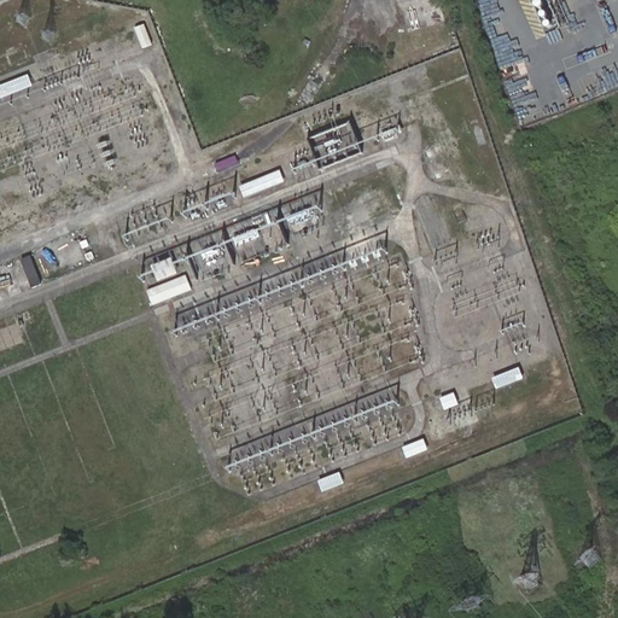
[(404,0),(412,31),(445,23),(439,0),(404,0)]
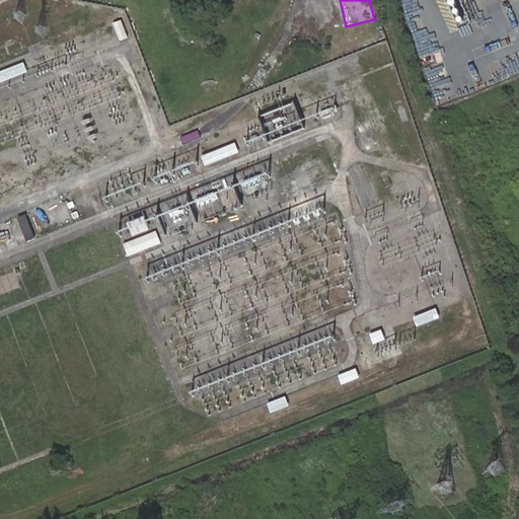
[(122,22),(115,26),(121,42),(129,38),(122,22)]
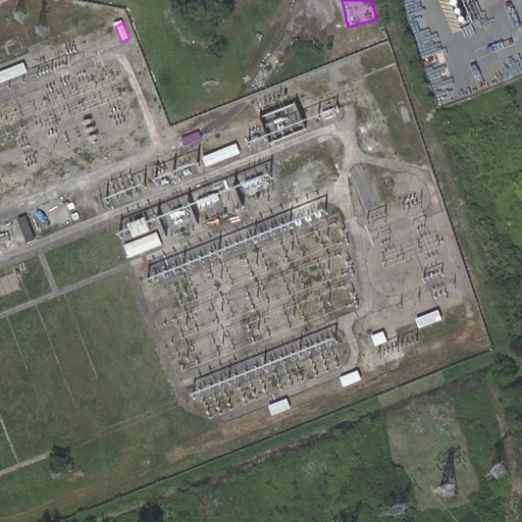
[(23,63),(0,72),(0,82),(0,83),(28,71),(23,63)]
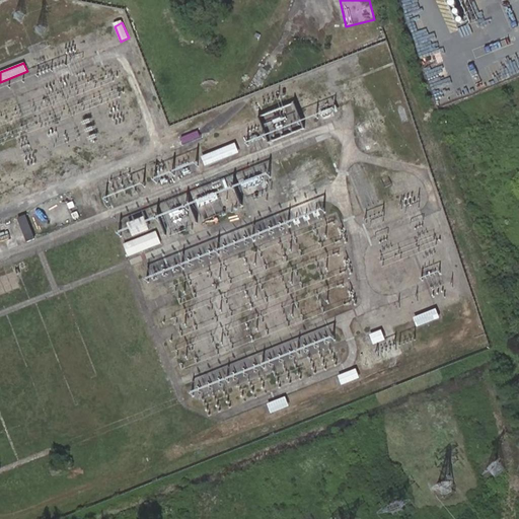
[(294,104),(301,119),(305,117),(298,102),(294,104)]
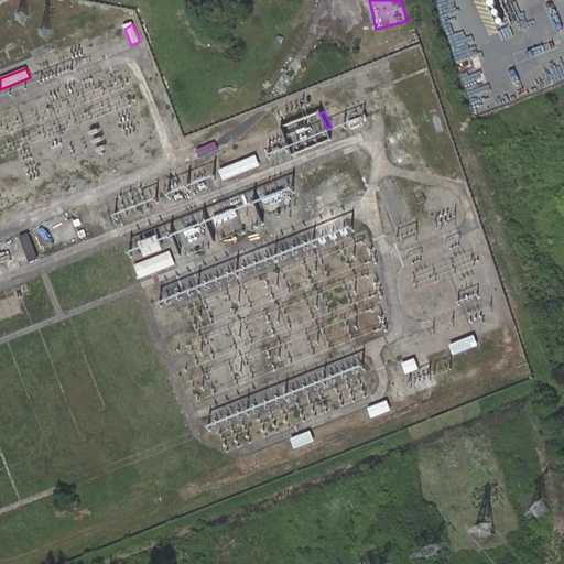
[(255,158),(221,171),(225,181),(259,167),(255,158)]
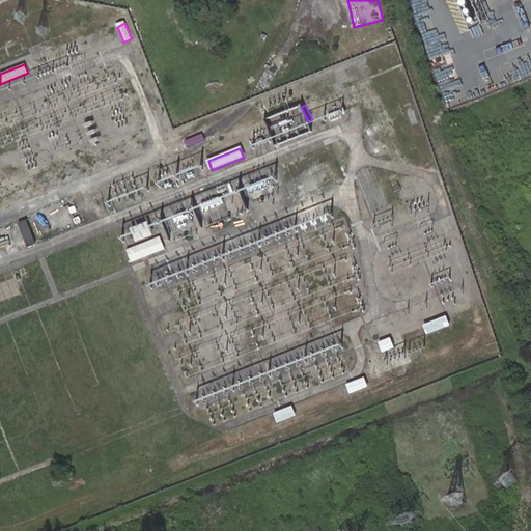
[(26,222),(20,225),(29,248),(36,245),(26,222)]
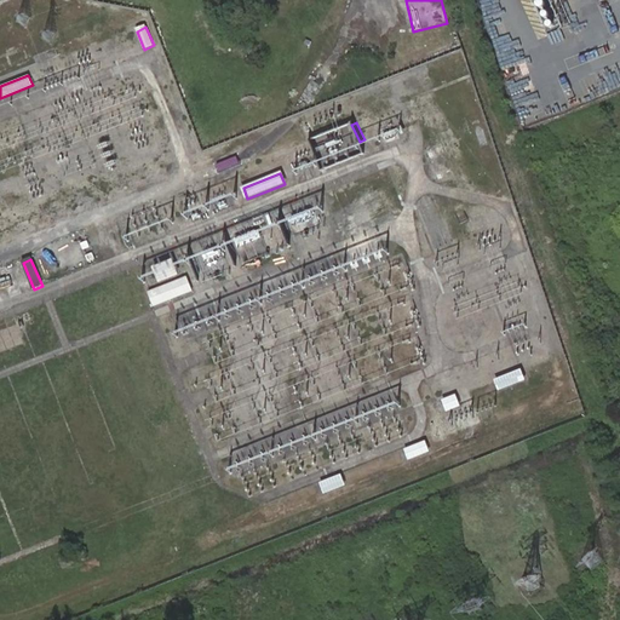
[(179,275),(173,259),(153,268),(159,283),(179,275)]
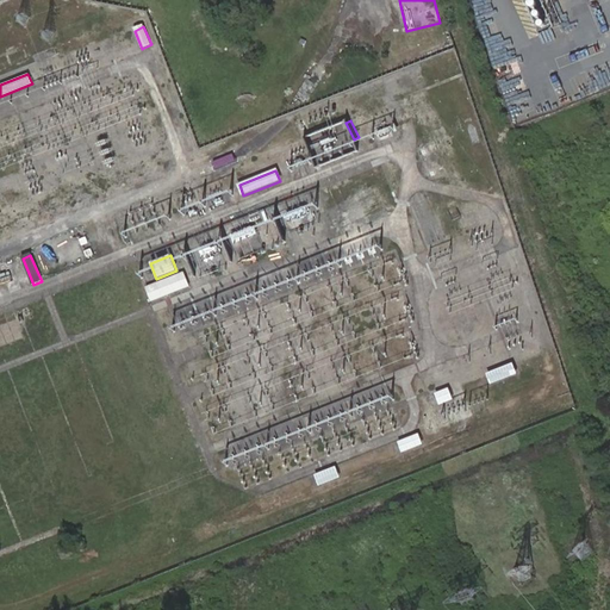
[(147,288),(151,299),(188,286),(184,274),(147,288)]
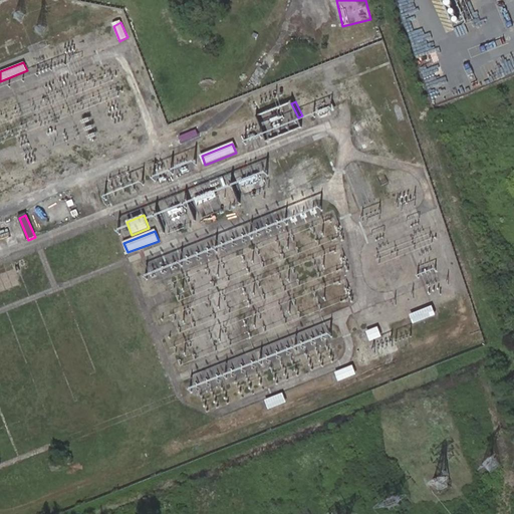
[(431,307),(412,315),(415,322),(435,315),(431,307)]
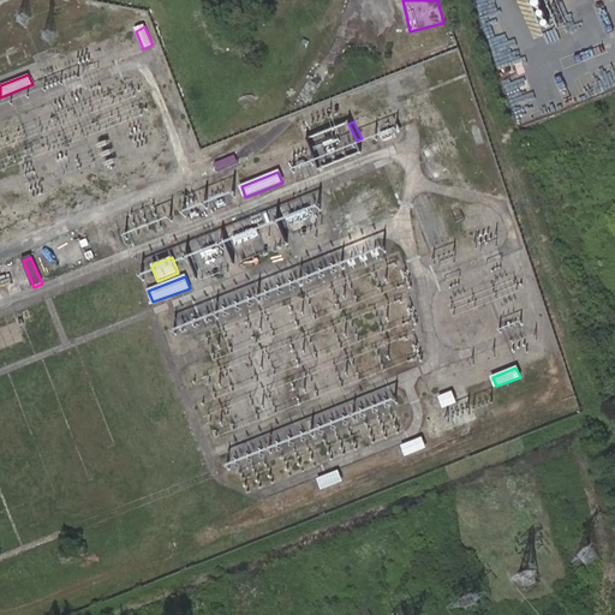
[(452,393),(439,398),(442,407),(455,402),(452,393)]
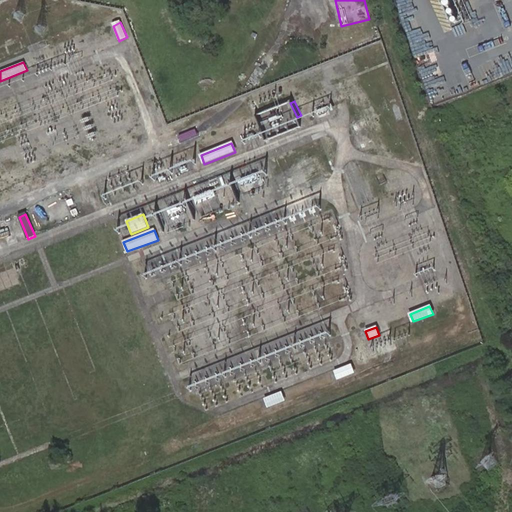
[(351,365),(335,371),(338,379),(354,373),(351,365)]
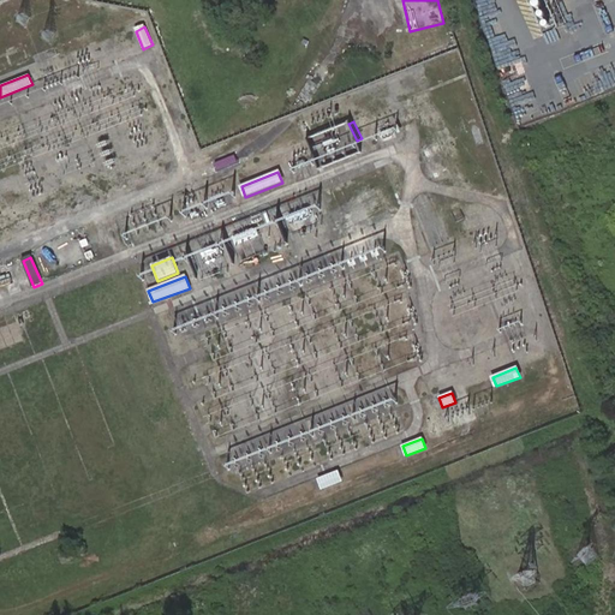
[(339,472),(318,481),(321,489),(341,481),(339,472)]
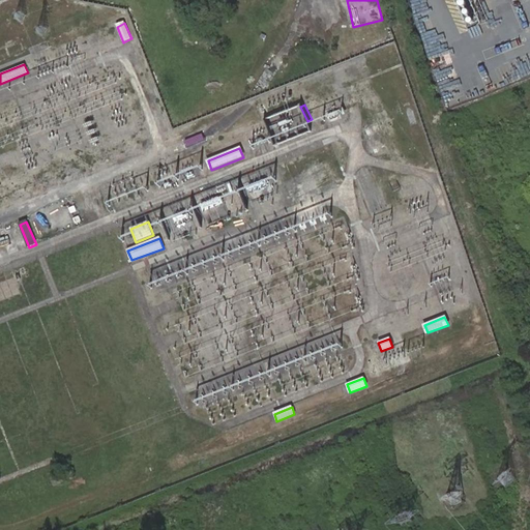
[(71,470),(52,477),(55,484),(75,477),(71,470)]
